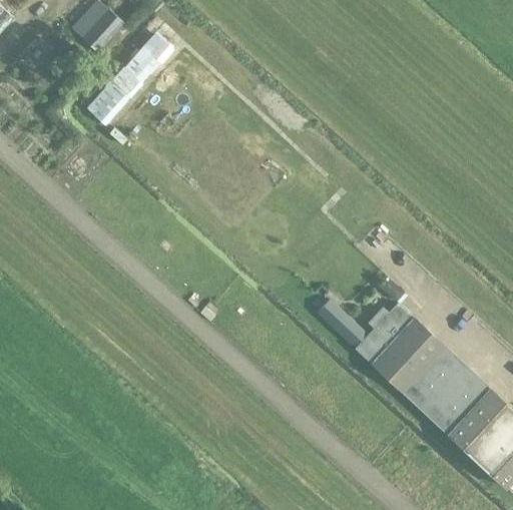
[(91,0),(66,28),(95,54),(122,24),(95,0),(91,0)]
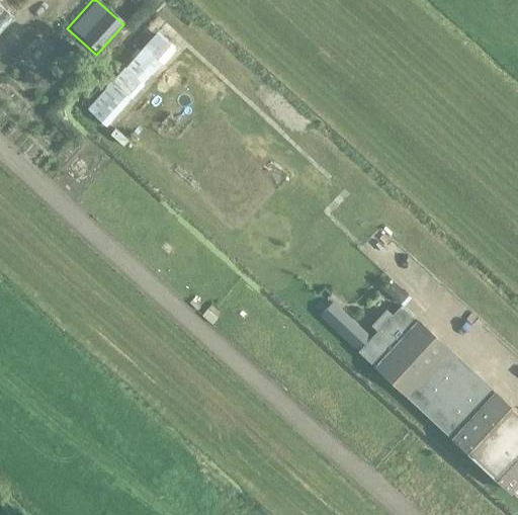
[(13,17),(19,11),(10,2),(4,8),(13,17)]
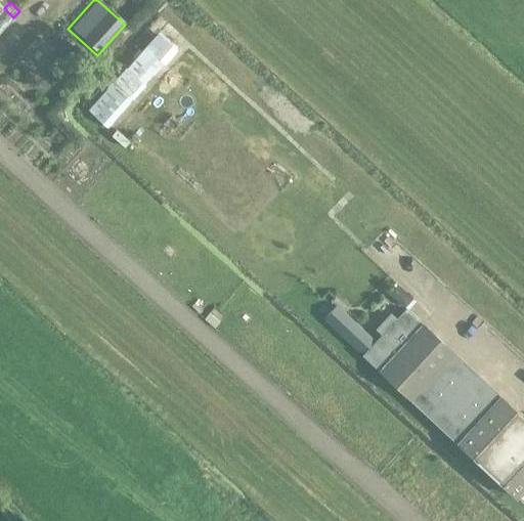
[(0,7),(0,35),(13,19),(0,7)]
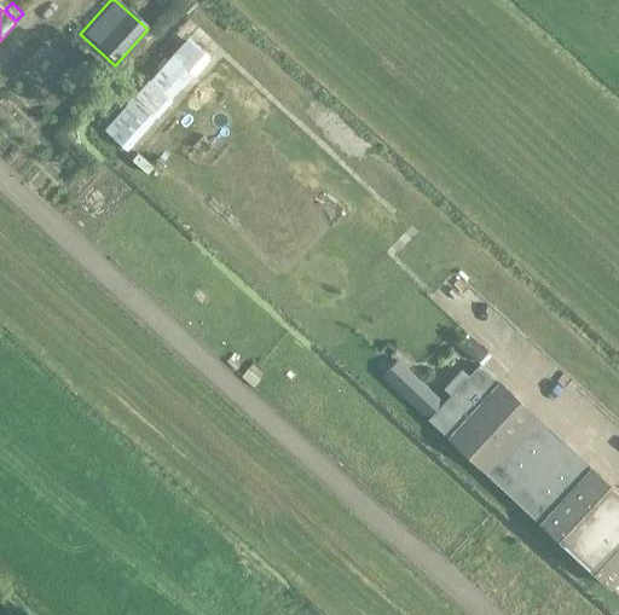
[(210,59),(189,39),(103,132),(126,151),(210,59)]
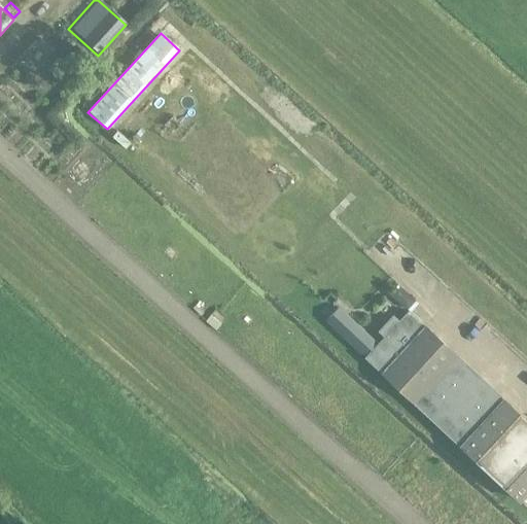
[(75,182),(88,169),(80,163),(69,176),(75,182)]
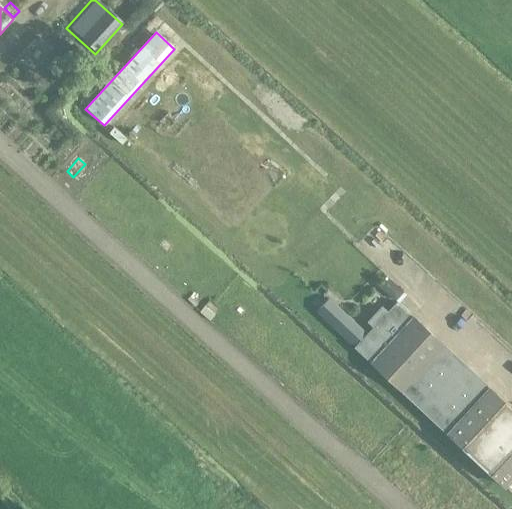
[(511,481),(511,408),(413,317),(397,302),(387,313),(381,308),(367,323),(373,329),(353,349),(503,488),(505,489),(511,481)]
